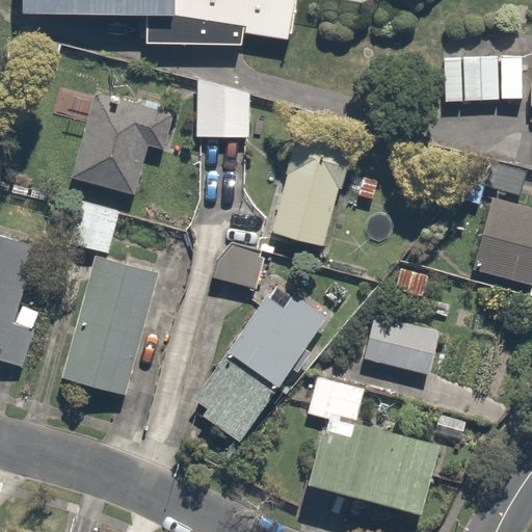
[(20,0),(20,14),(145,17),(145,45),(241,46),(242,33),(286,41),(292,0),(20,0)]
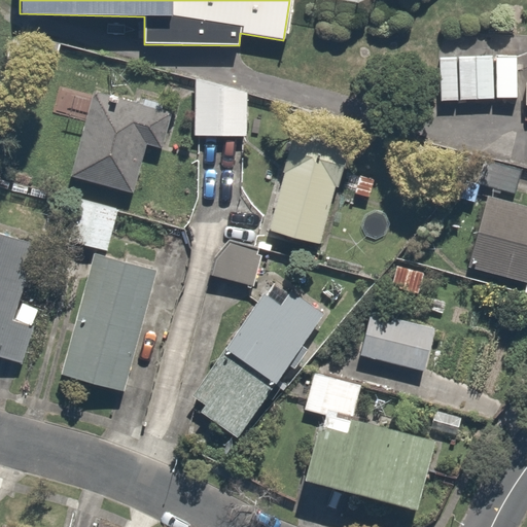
[(494,99),(492,57),(438,59),(441,102),(494,99)]
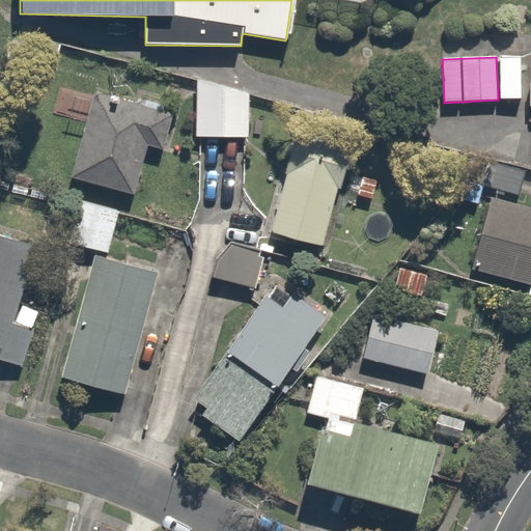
[(247,138),(250,93),(196,79),(195,135),(247,138)]
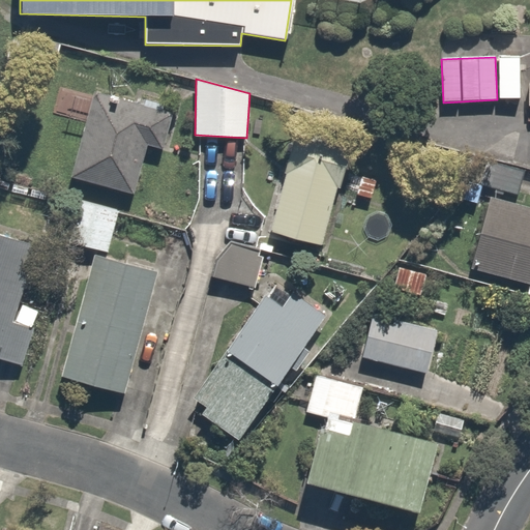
[(81,126),(65,178),(136,200),(164,107),(77,80),(64,121),(81,126)]
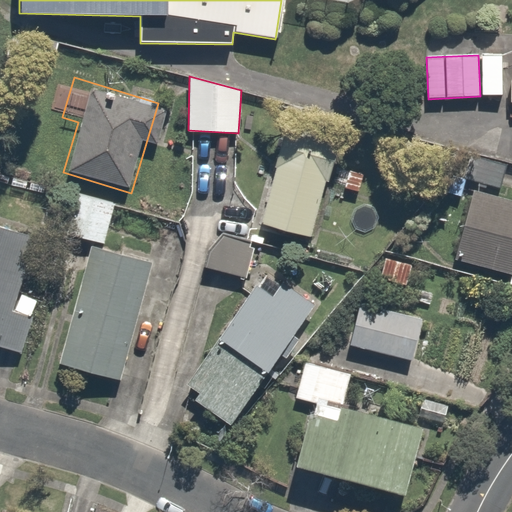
[(336,150),(282,135),(257,224),(311,239),(336,150)]
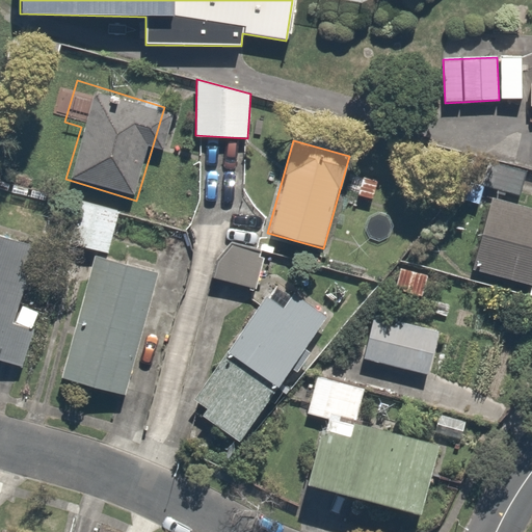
[(487,156),(479,185),(520,196),(528,167),(487,156)]
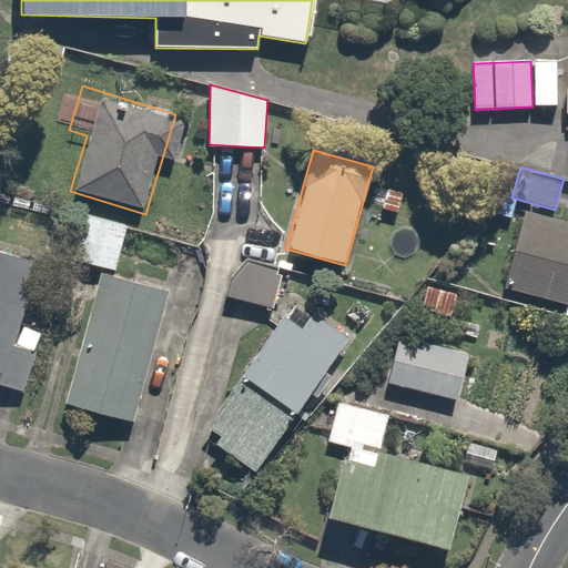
[(64,255),(102,266),(130,274),(145,219),(81,200),(64,255)]
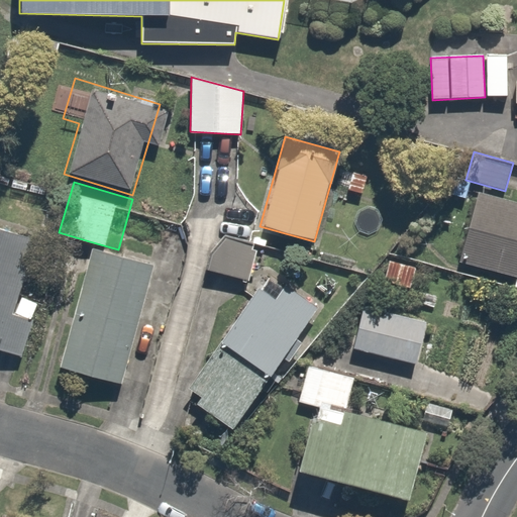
[(516,201),(476,190),(456,262),(514,277),(512,285),(516,286),(516,201)]
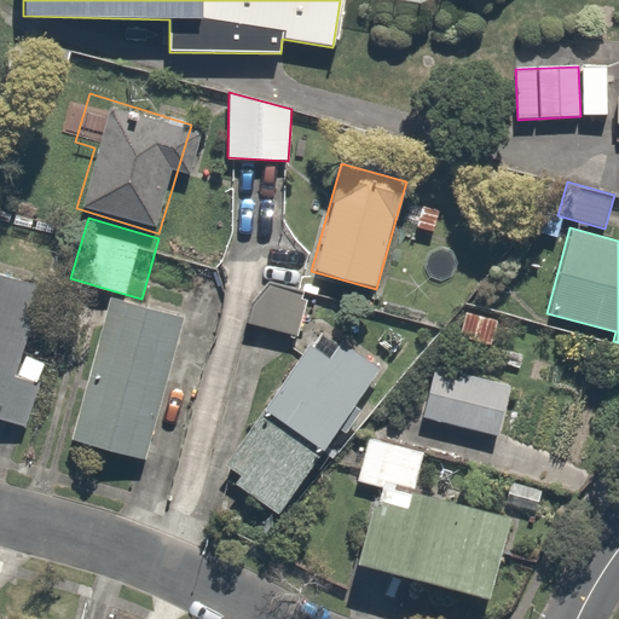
[(0,422),(25,431),(50,354),(19,345),(38,287),(0,273),(0,422)]
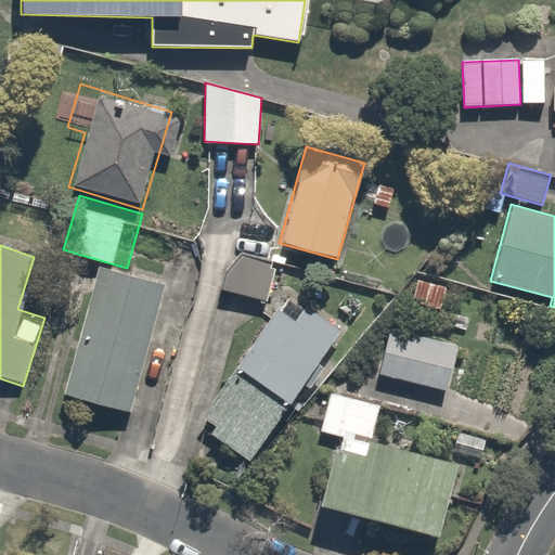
[(127,411),(165,279),(127,268),(100,260),(62,391),(127,411)]
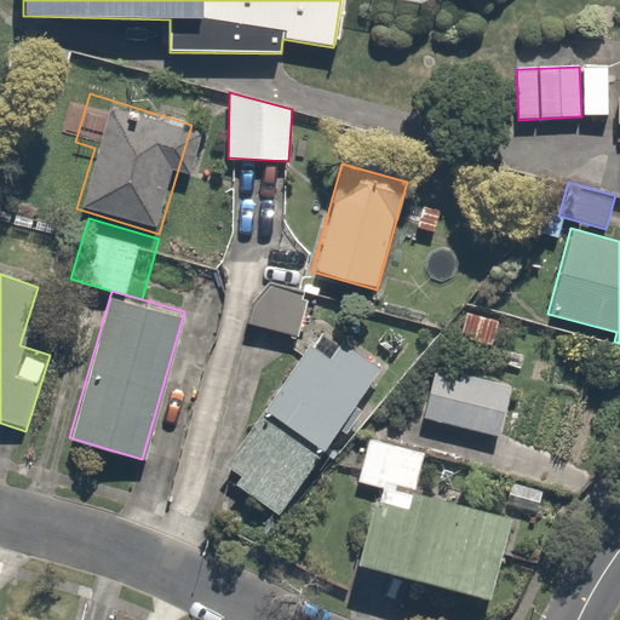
[(503,320),(465,308),(455,336),(494,348),(503,320)]
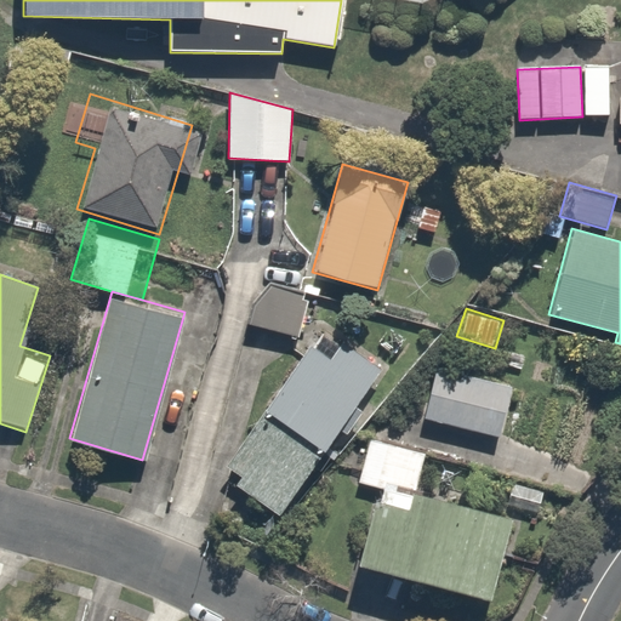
[(272,517),(382,380),(319,328),(208,465),(272,517)]
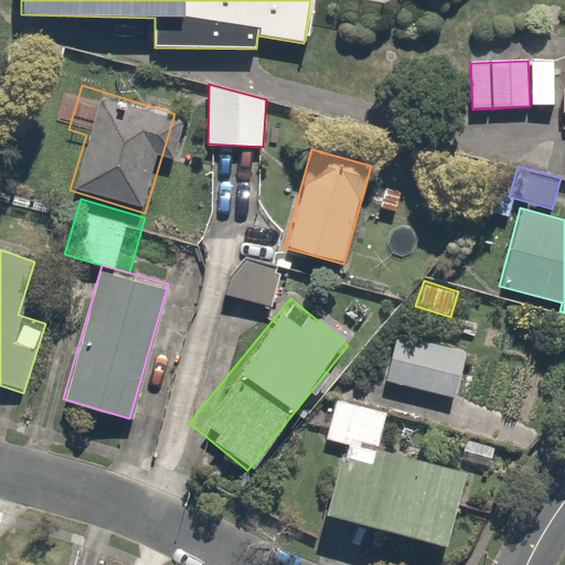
[(393,332),(382,380),(455,396),(465,348),(393,332)]
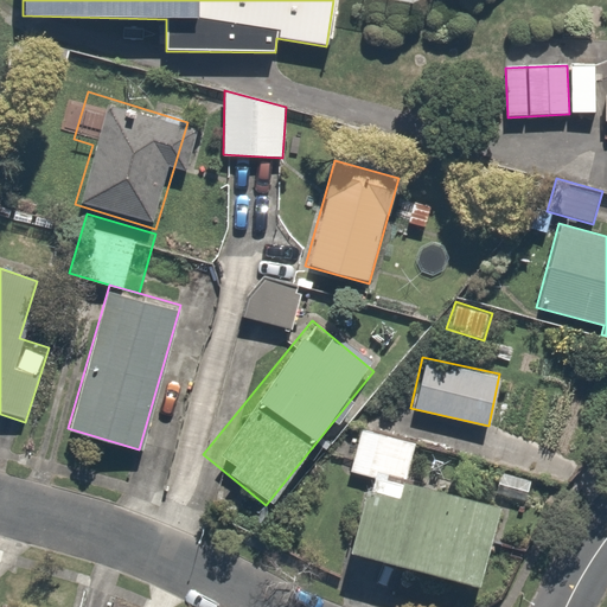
[(416,439),(362,423),(346,477),(359,480),(338,554),(477,593),(503,505),(406,478),(416,439)]
